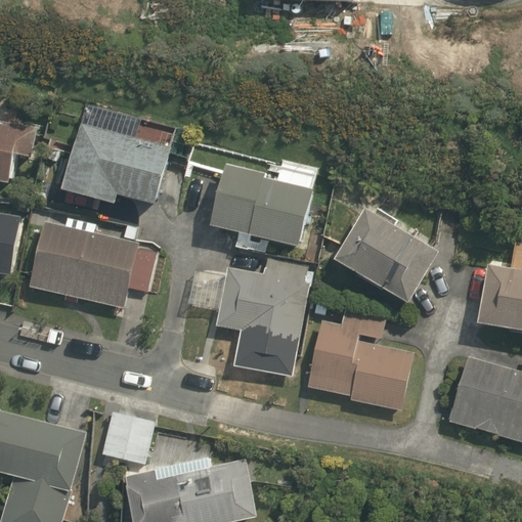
[(32,158),(37,127),(0,121),(0,182),(9,184),(13,155),(32,158)]
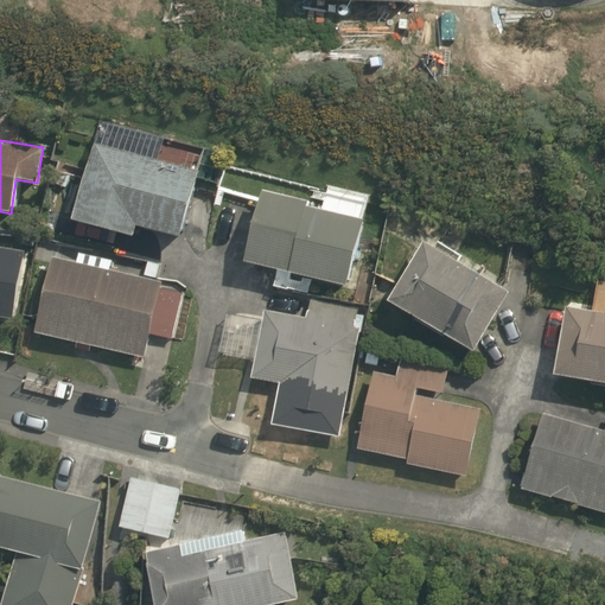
[(179,239),(198,171),(91,141),(70,220),(132,236),(134,225),(179,239)]
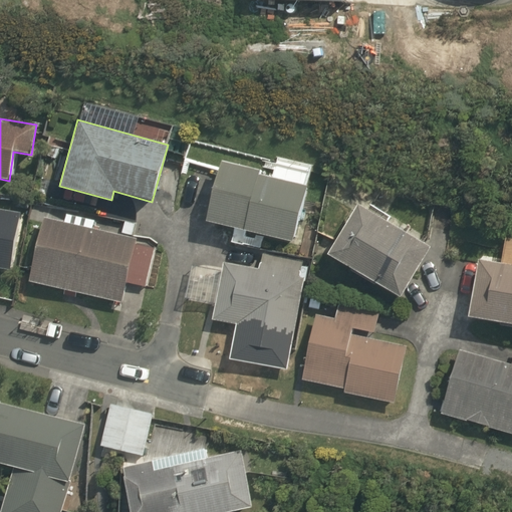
[(219,161),(204,221),(292,242),(306,185),(259,174),(260,170),(219,161)]
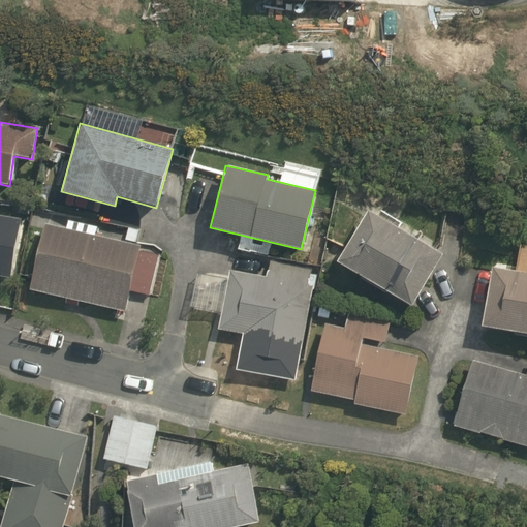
[(442,254),(367,209),(335,262),(411,308),(442,254)]
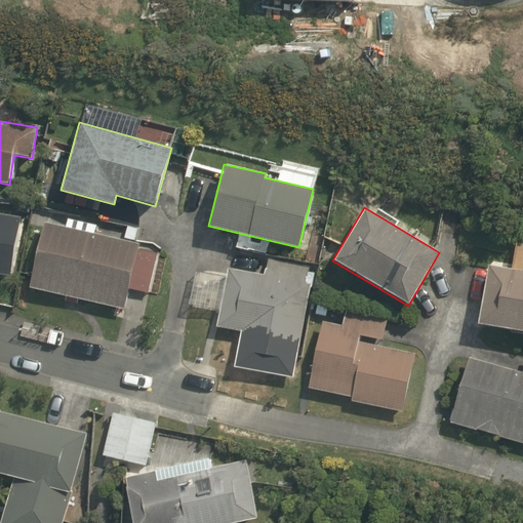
[(0,274),(9,276),(21,215),(0,211),(0,274)]
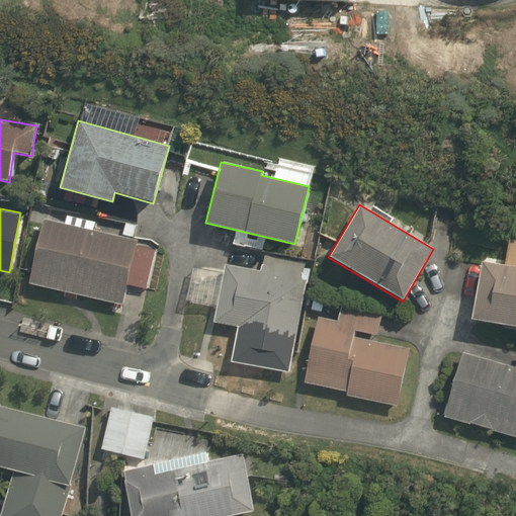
[(136,245),(138,240),(44,218),(28,282),(121,304),(126,284),(146,288),(155,249),(136,245)]
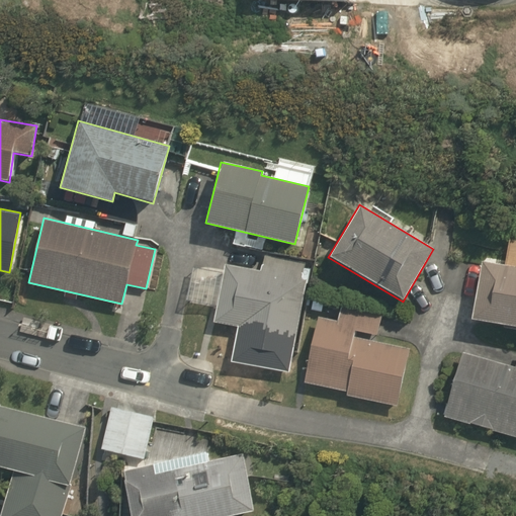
[(503,265),(481,261),(470,320),(515,327),(515,238),(508,237),(503,265)]
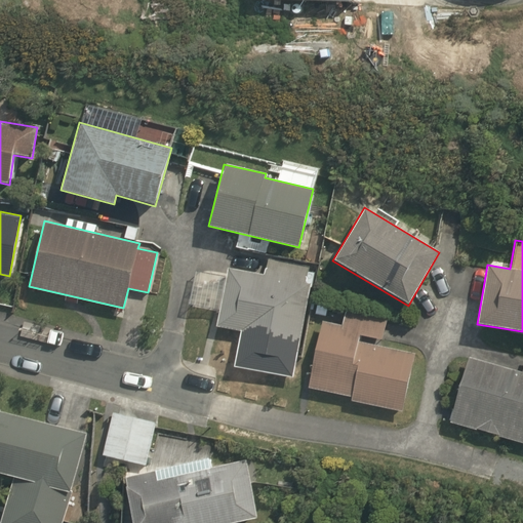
[(236,349),(295,360),(311,282),(306,281),(309,265),(268,257),(265,274),(227,267),(215,326),(239,330),(236,349)]
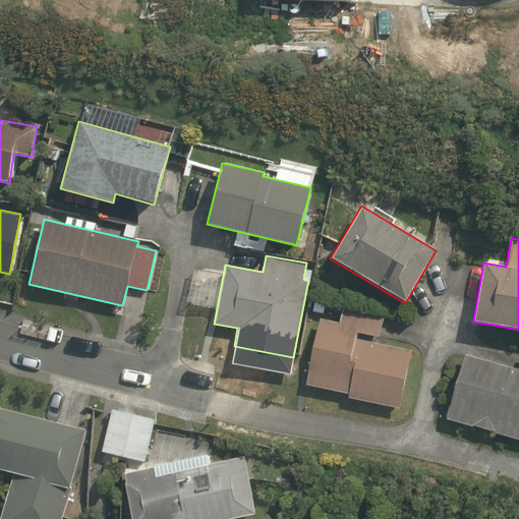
[(411,349),(355,338),(356,332),(379,337),(384,316),(341,307),(338,322),(320,318),(305,384),(348,393),(347,397),(399,408),(411,349)]
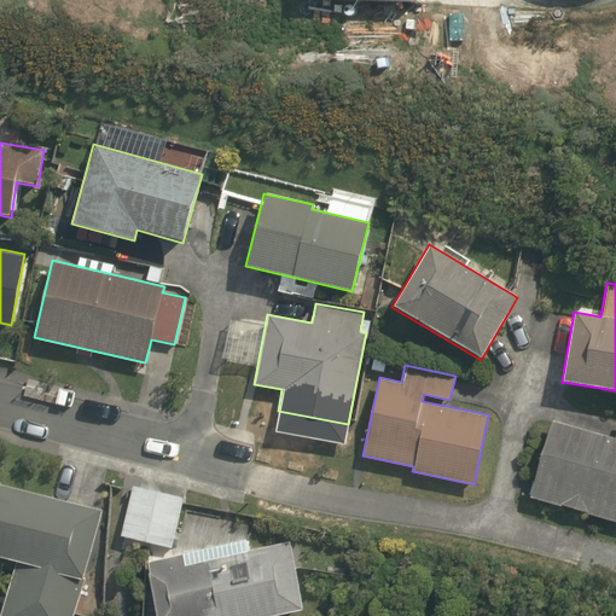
[(551,419),(529,497),(615,521),(615,426),(612,437),(551,419)]
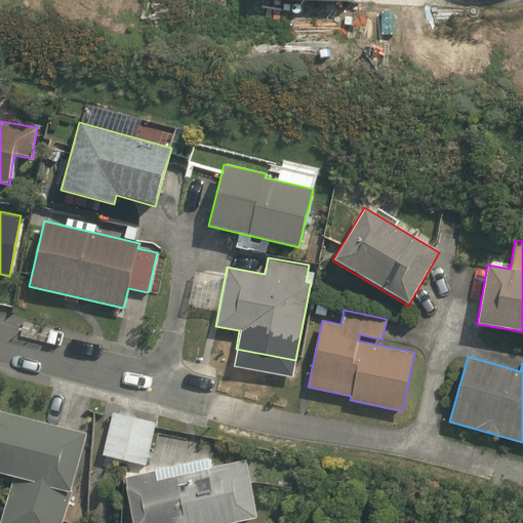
[(61,522),(85,432),(0,409),(0,407),(0,473),(11,476),(0,515),(0,522),(61,522)]
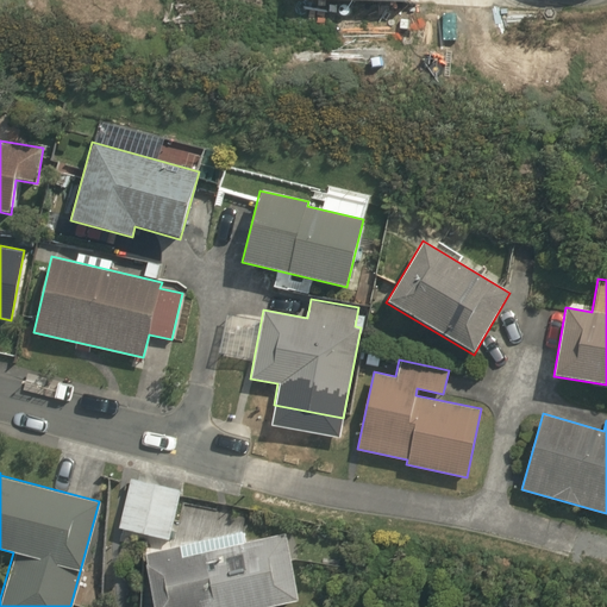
[(117,526),(168,538),(181,488),(130,476),(117,526)]
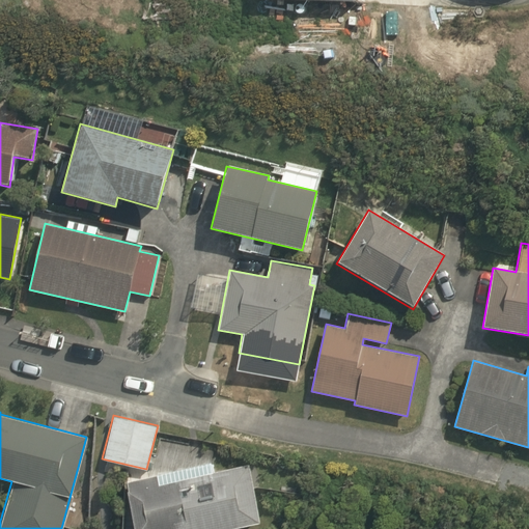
[(165,528),(168,528),(225,528),(260,522),(249,463),(214,470),(213,461),(126,480),(128,490),(126,490),(133,528),(165,528)]
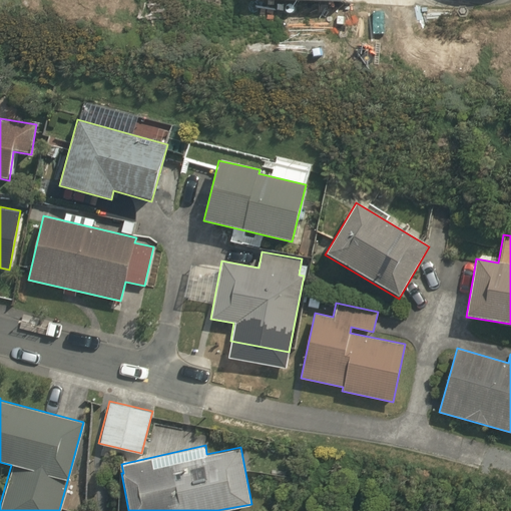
All buildings are outlined.
